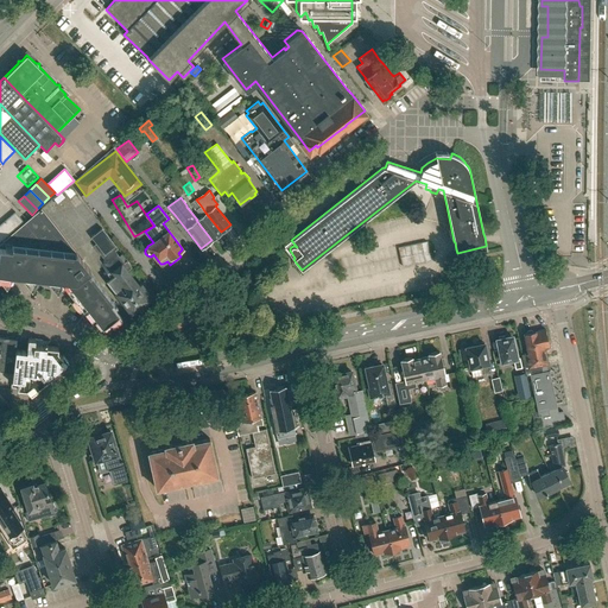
[(64,286),(76,302),(90,320),(95,317),(102,327),(109,322),(112,325),(121,318),(87,273),(90,271),(42,209),(0,244),(0,278),(6,285),(7,284),(8,283),(8,282),(10,282),(10,280),(10,279),(11,277),(11,274),(21,276),(31,289),(32,287),(33,286),(35,285),(35,284),(35,283),(36,282),(36,280),(36,279),(36,278),(46,279),(57,291),(64,286)]
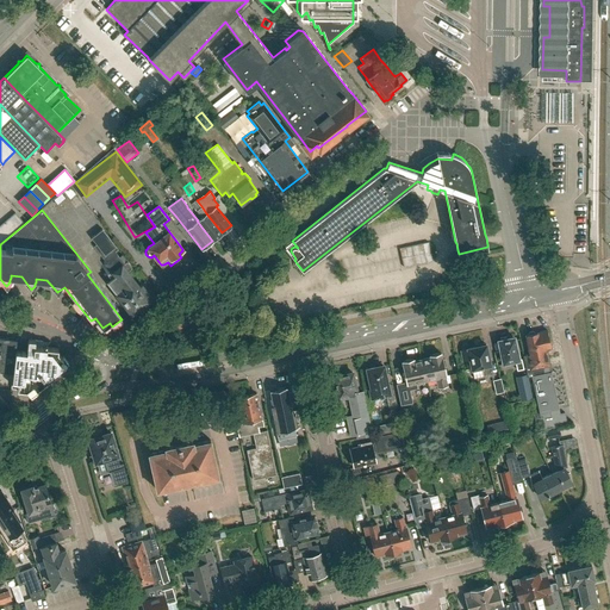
[(10,218),(18,228),(24,223),(14,213),(10,218)]
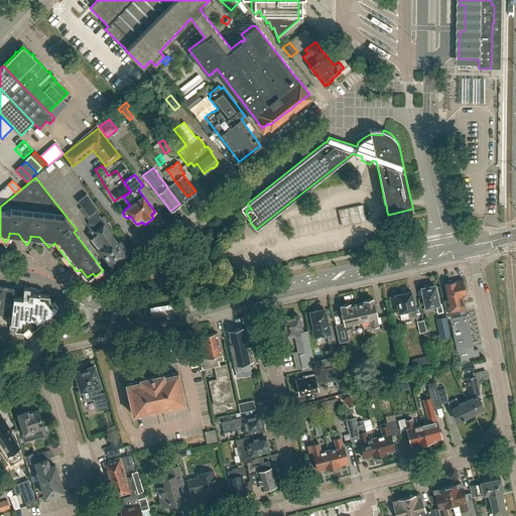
[(187,197),(174,180),(167,186),(166,186),(179,204),(187,197)]
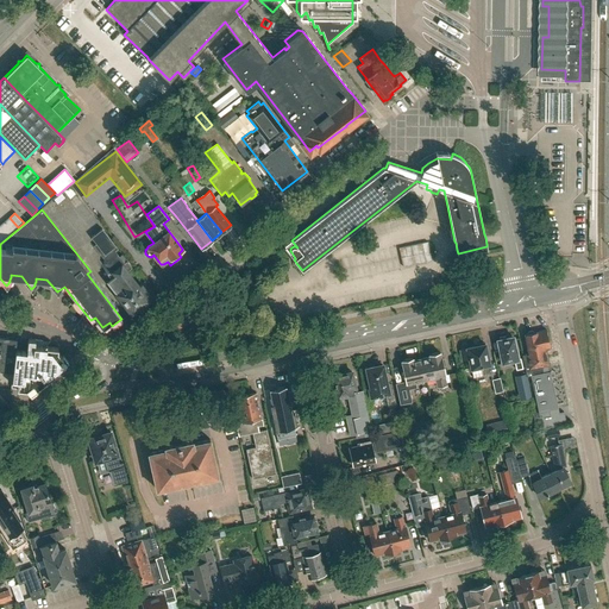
[(13,232),(18,227),(10,218),(4,221),(13,232)]
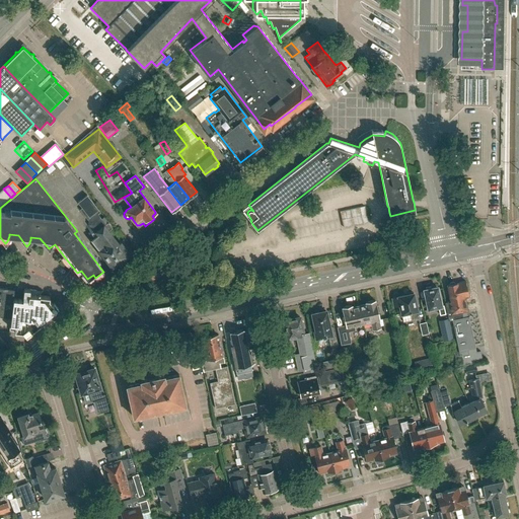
[(0,194),(6,202),(11,198),(3,189),(0,192),(0,194)]
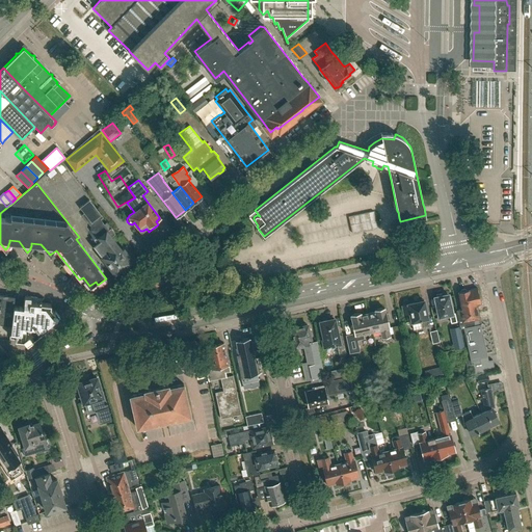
[(104,224),(101,219),(103,218),(101,215),(89,200),(80,207),(84,213),(82,214),(91,228),(90,229),(90,230),(95,235),(90,238),(95,244),(94,245),(114,273),(116,272),(118,272),(122,270),(122,268),(123,267),(123,266),(129,262),(127,259),(129,257),(123,248),(121,249),(110,237),(115,233),(110,228),(106,222),(104,224)]
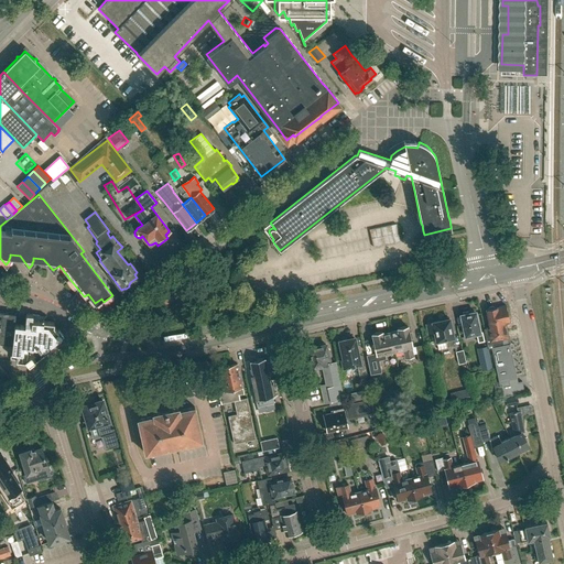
[(366,224),(366,239),(393,238),(392,223),(366,224)]
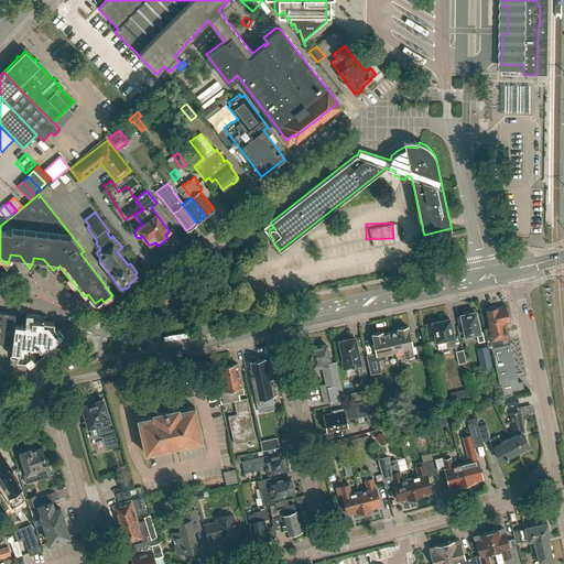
[(486,308),(489,327),(484,328),(487,346),(488,348),(491,348),(491,347),(503,345),(502,338),(508,337),(505,322),(509,321),(506,305),(501,306),(501,305),(495,307),(492,305),(489,306),(488,308),(486,308)]
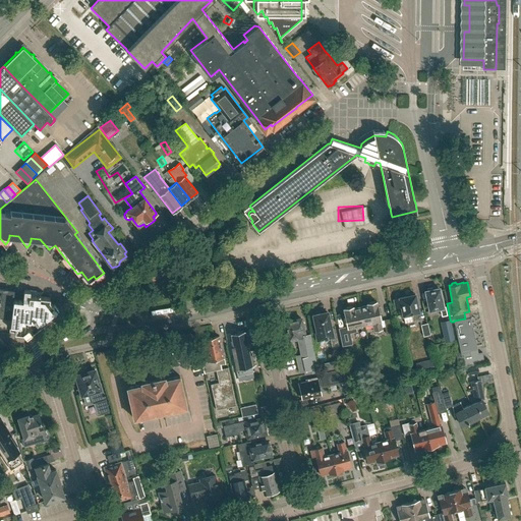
[(432,289),(431,287),(426,288),(426,290),(425,290),(427,302),(426,302),(427,306),(428,306),(429,309),(440,307),(442,315),(447,314),(445,305),(444,305),(443,298),(441,299),(439,288),(432,289)]
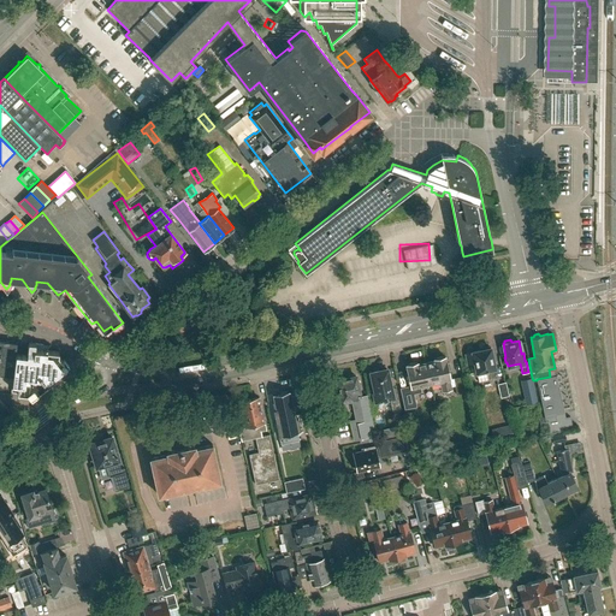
[(0,373),(5,374),(12,375),(17,343),(10,342),(0,341),(0,373)]
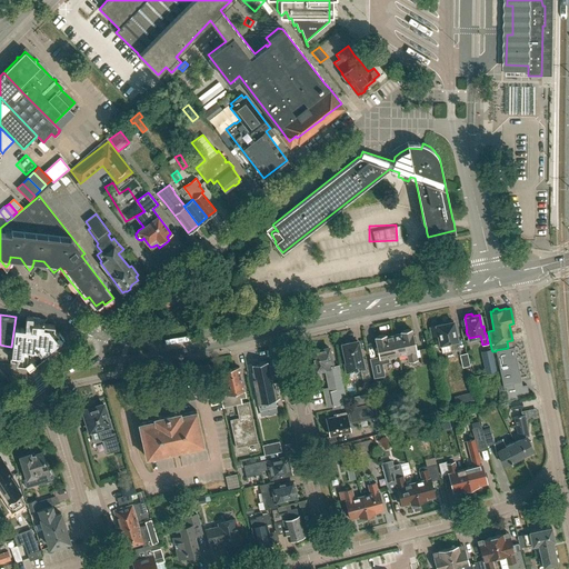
[(12,347),(12,348),(10,362),(25,365),(29,370),(36,365),(35,363),(52,350),(51,348),(63,338),(59,331),(58,333),(53,329),(55,326),(45,325),(42,321),(42,322),(39,318),(32,318),(26,317),(25,328),(16,327),(15,327),(12,347)]
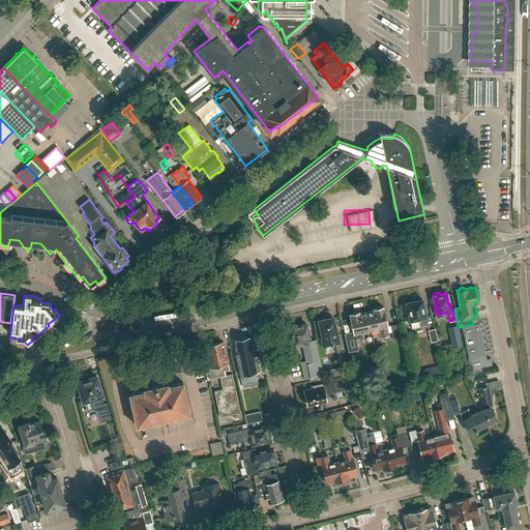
[(420,299),(419,298),(415,299),(415,300),(403,302),(405,313),(408,312),(409,320),(411,328),(428,325),(422,298),(420,299)]
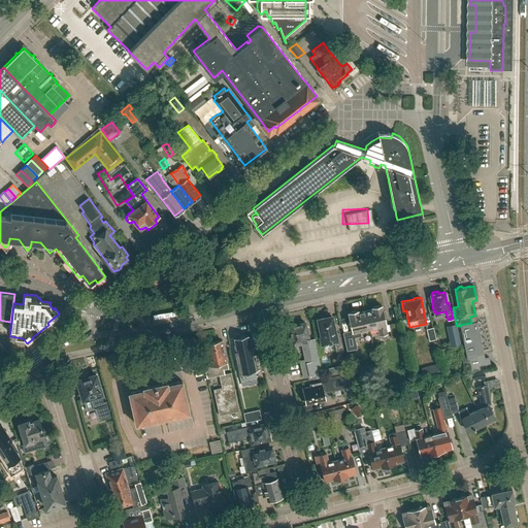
[(365,310),(369,329),(377,327),(378,335),(387,333),(386,325),(382,305),(378,305),(377,305),(375,306),(374,306),(371,307),(371,308),(365,310)]
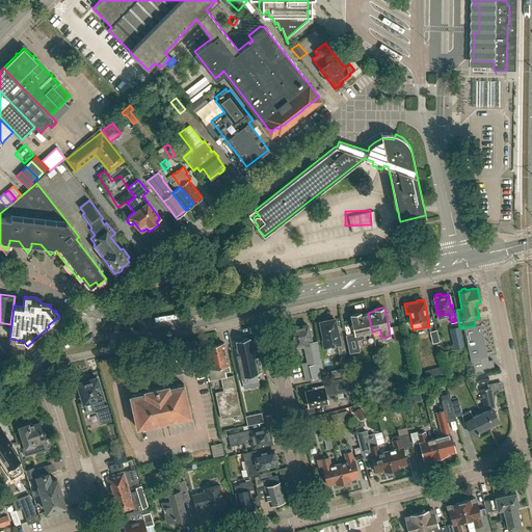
[(372,331),(368,313),(361,314),(361,313),(357,313),(356,313),(354,314),(352,314),(350,315),(354,334),(346,335),(350,351),(358,349),(356,339),(363,338),(362,334),(372,331)]
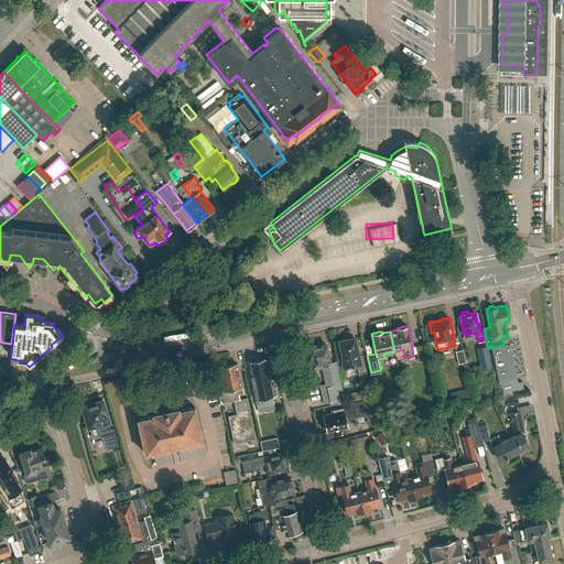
[(491,347),(491,348),(499,381),(500,386),(510,383),(509,379),(517,378),(527,376),(518,335),(508,337),(502,338),(503,345),(491,347)]
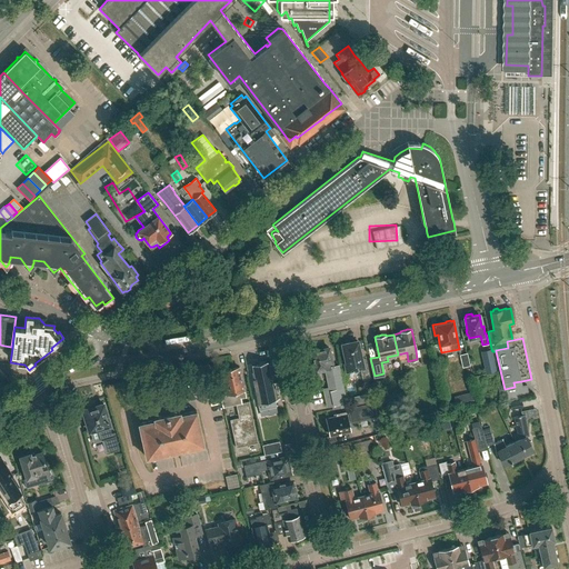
[(359,348),(358,340),(342,343),(343,346),(341,346),(342,351),(345,351),(346,359),(343,360),(346,371),(360,368),(362,379),(369,377),(366,358),(362,359),(360,348),(359,348)]
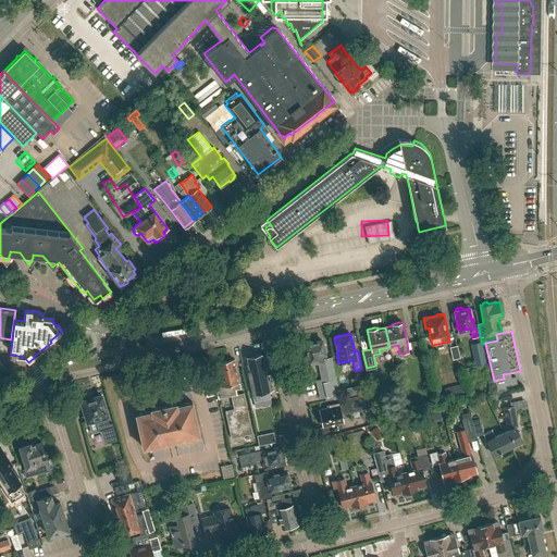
[(309,362),(318,360),(323,382),(318,383),(321,397),(332,394),(333,397),(341,396),(332,357),(327,358),(325,353),(324,353),(322,339),(320,339),(320,338),(314,339),(314,341),(306,343),(308,356),(306,356),(307,360),(309,360),(309,362)]
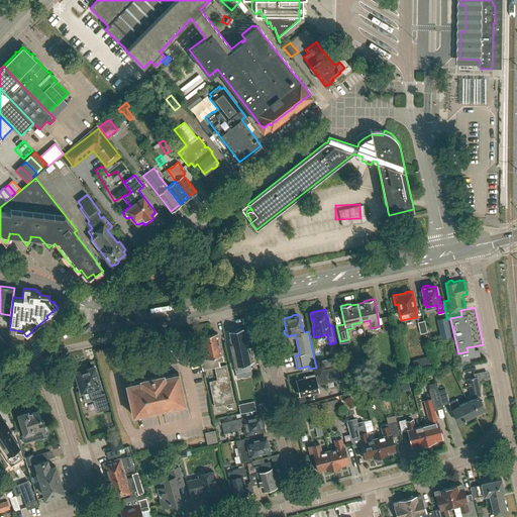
[(383,331),(392,329),(389,316),(380,318),(383,331)]
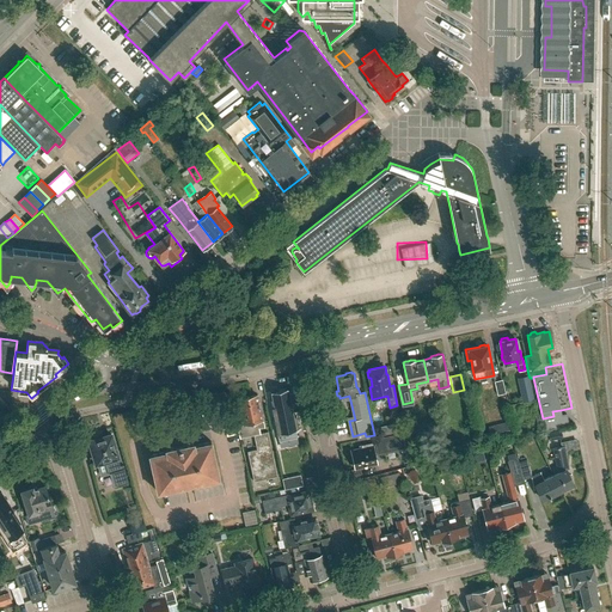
[(528,399),(534,398),(530,378),(528,375),(522,377),(528,399)]
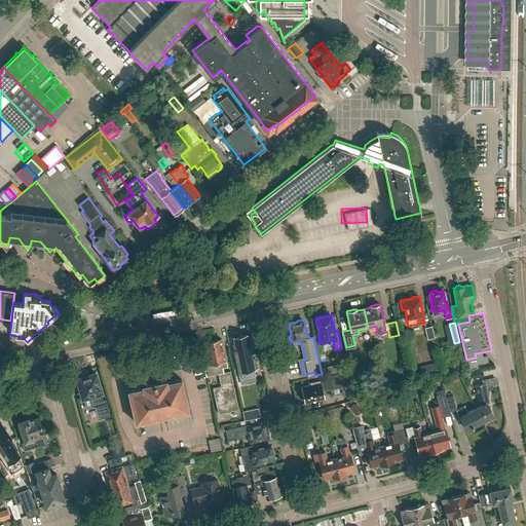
[(427,339),(435,338),(431,326),(425,328),(427,339)]
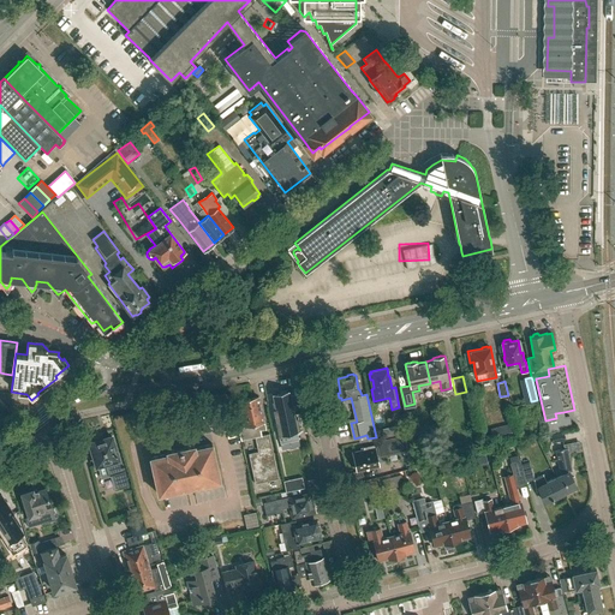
[(288,393),(288,390),(272,393),(275,408),(273,410),(280,443),(298,439),(297,431),(299,430),(296,416),(293,417),(290,398),(292,398),(291,392),(288,393)]
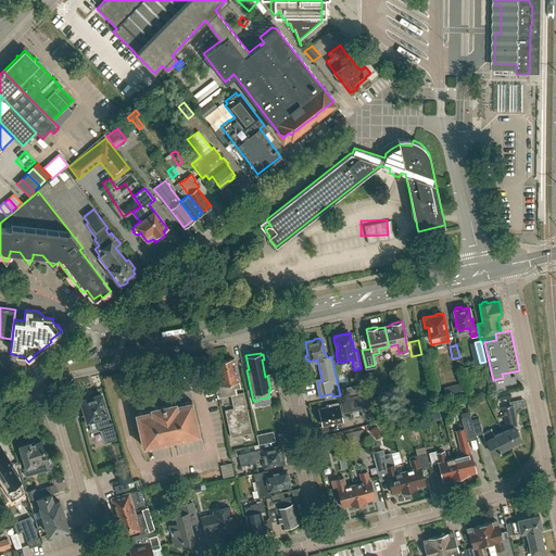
[(238,380),(234,358),(225,359),(224,359),(220,359),(219,362),(216,362),(220,383),(214,384),(217,399),(230,395),(234,408),(225,411),(231,438),(252,432),(243,392),(237,393),(236,389),(240,388),(239,380),(238,380)]
